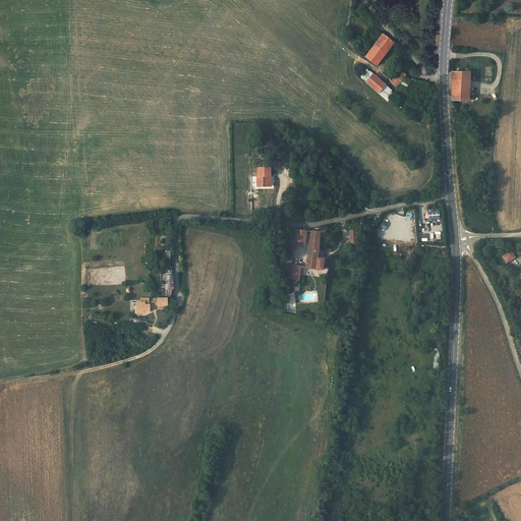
[(377,65),(394,43),(383,35),(365,57),(377,65)]
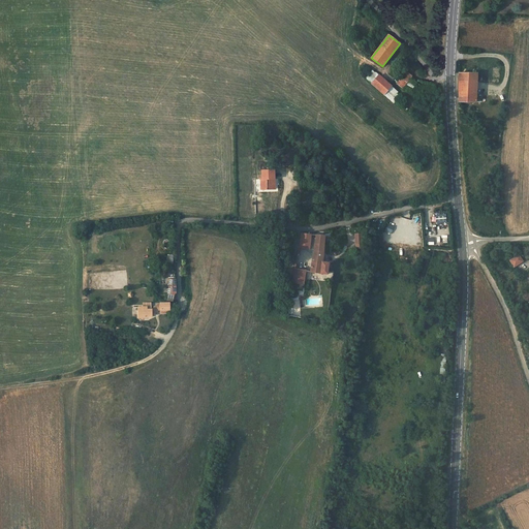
[(371,84),(379,75),(373,70),(366,79),(371,84)]
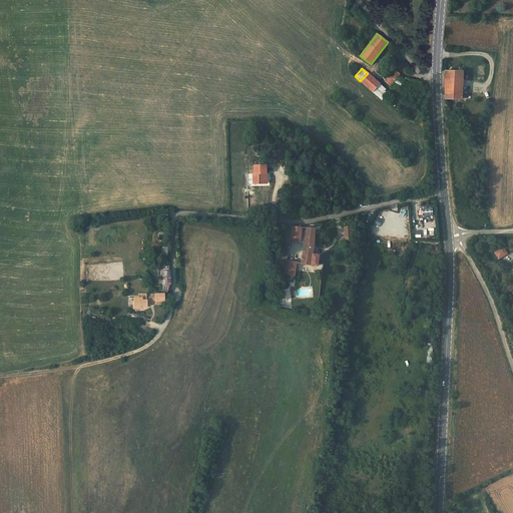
[(391,85),(400,73),(394,69),(392,71),(385,81),(391,85)]
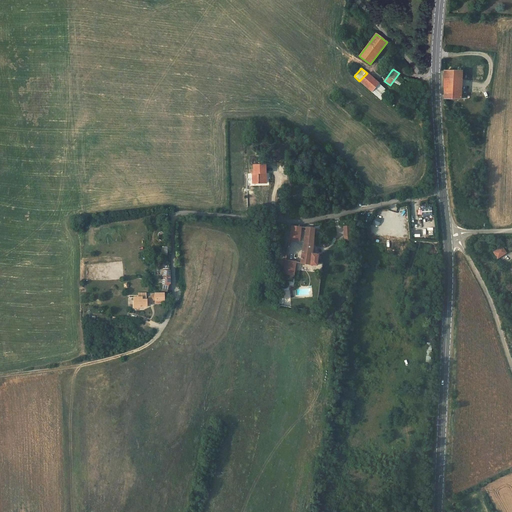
[(462,83),(462,71),(444,71),(444,99),(458,99),(462,99),(462,93),(462,83)]
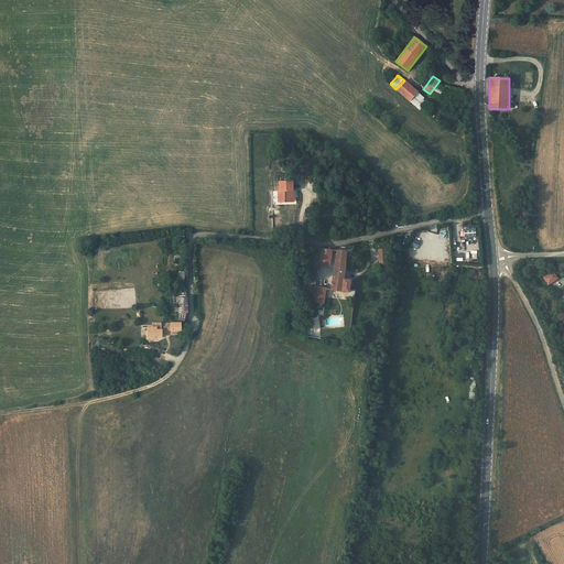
[(418,91),(404,80),(396,89),(409,100),(418,91)]
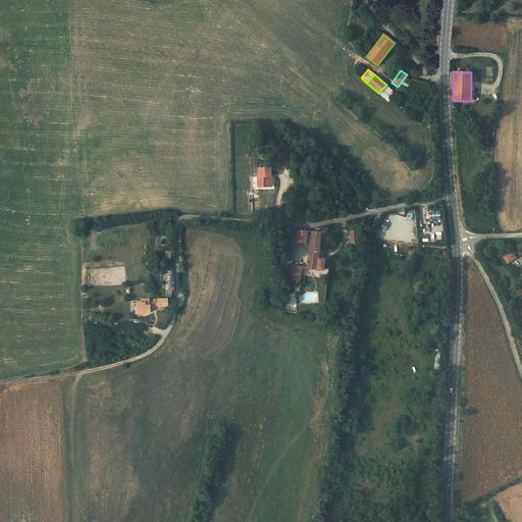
[(396,93),(386,85),(378,93),(388,102),(396,93)]
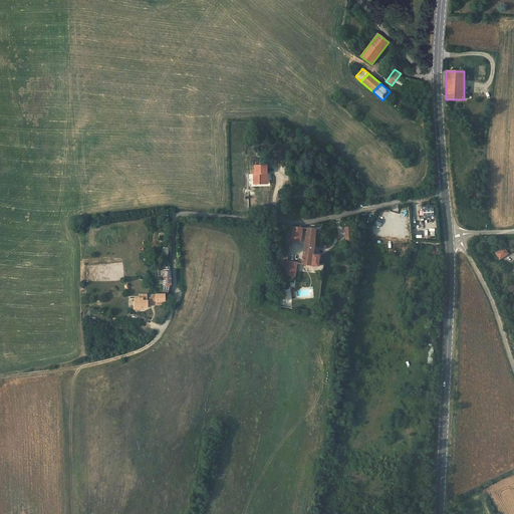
[(267,174),(267,165),(254,166),(254,174),(253,174),(254,184),(259,184),(259,182),(265,182),(264,174),(267,174)]
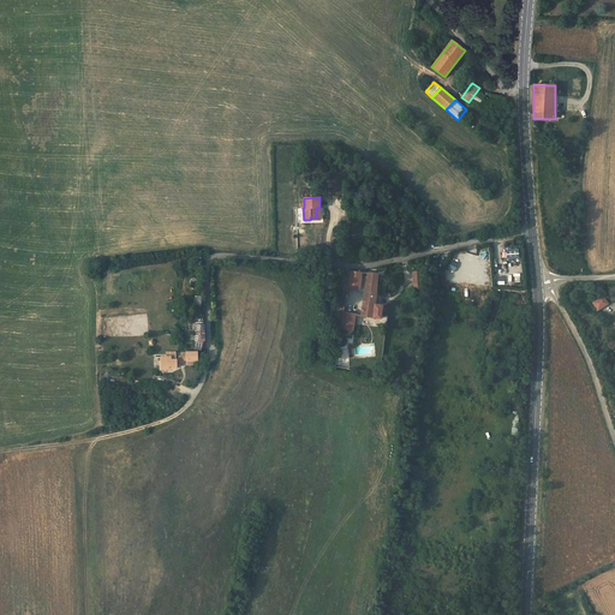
[(519,249),(507,250),(507,260),(520,258),(519,249)]
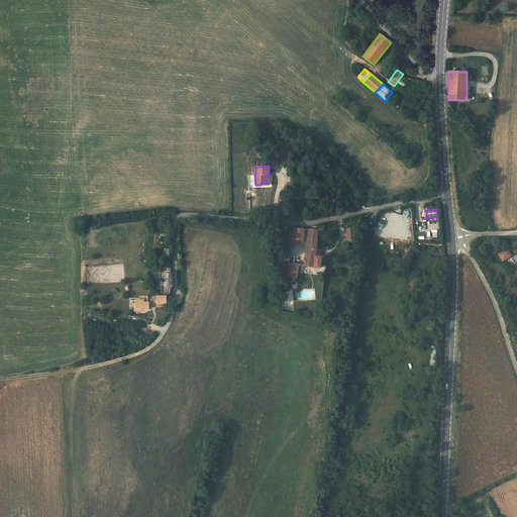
[(301,251),(304,229),(295,228),(291,249),(301,251)]
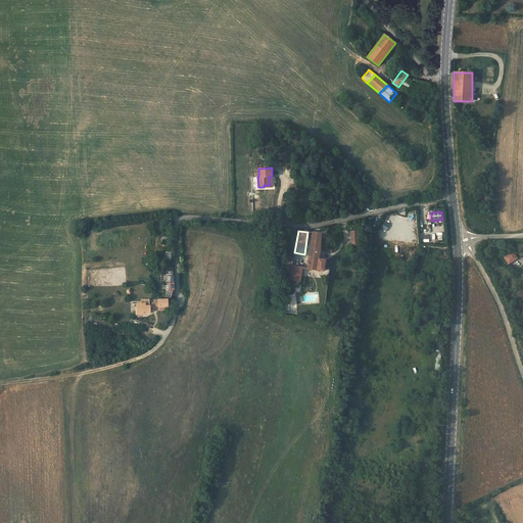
[(321,240),(321,233),(315,232),(314,238),(313,241),(312,241),(311,247),(310,247),(306,269),(324,271),(325,259),(319,258),(320,242),(321,240)]
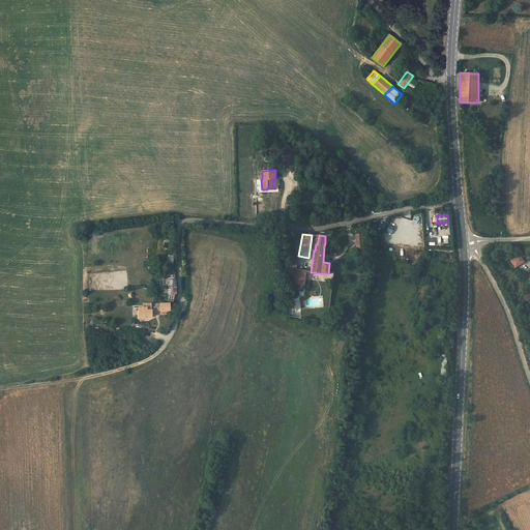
[(520,255),(510,261),(516,267),(524,262),(520,255)]
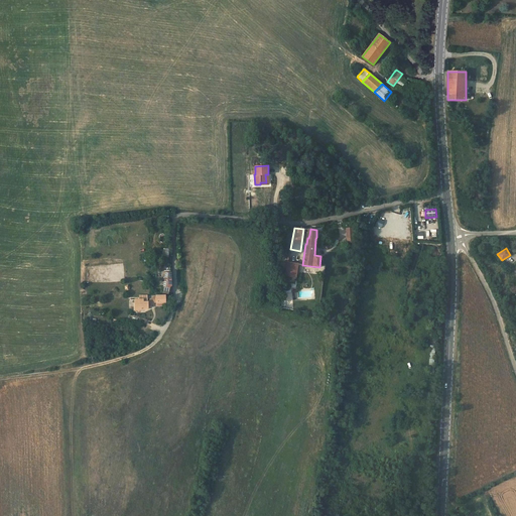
[(296,277),(299,256),(300,251),(290,249),(285,276),(296,277)]
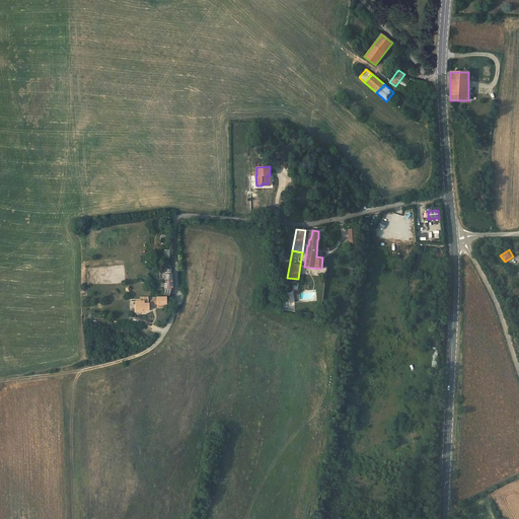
[(124,267),(88,268),(88,284),(124,282),(124,267)]
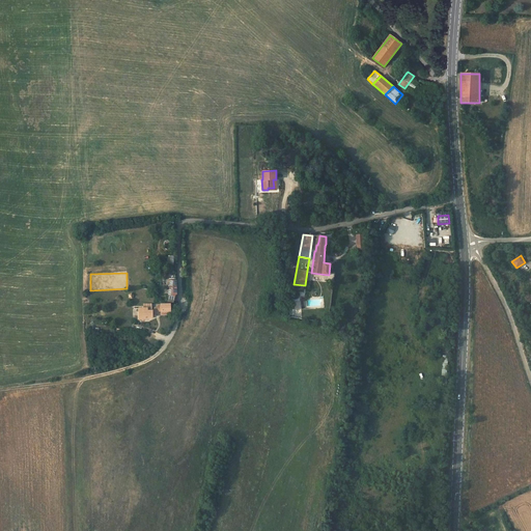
[(176,295),(175,278),(168,279),(168,285),(169,285),(169,289),(168,294),(168,295),(169,295),(168,301),(173,302),(175,294),(176,295)]
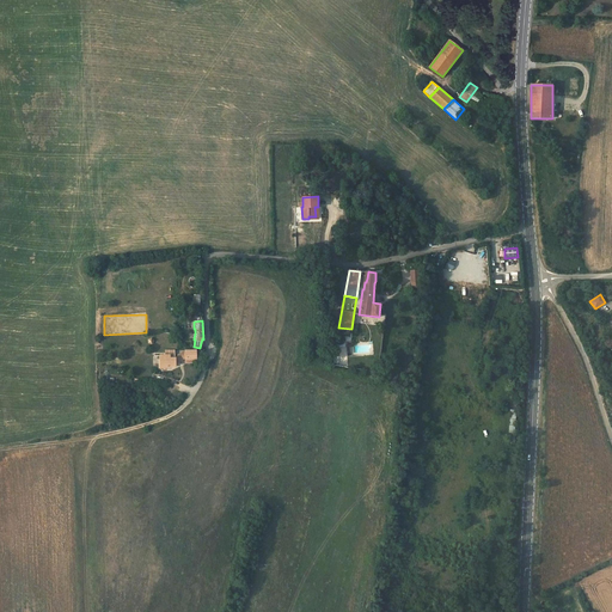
[(176,365),(184,359),(185,359),(185,362),(196,362),(196,350),(185,350),(185,352),(182,352),(175,356),(170,357),(170,355),(165,355),(160,355),(160,367),(171,367),(171,366),(176,365)]
